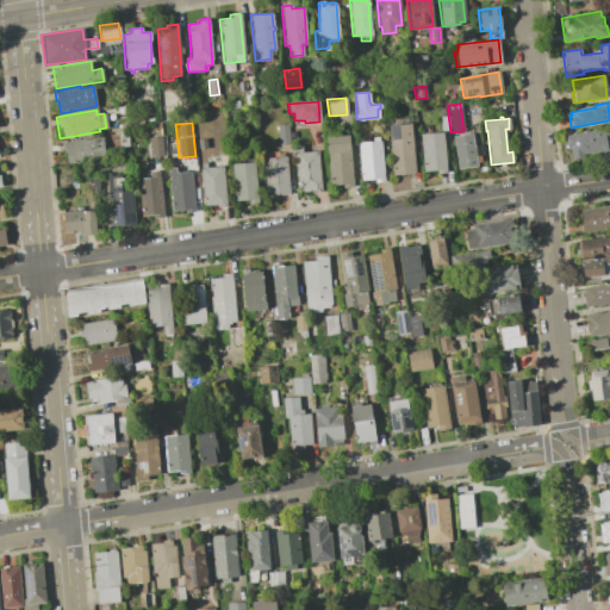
[(387,125),(410,123),(414,156),(416,156),(417,163),(414,163),(415,168),(392,170),(392,167),(390,167),(390,163),(391,163),(387,125)]
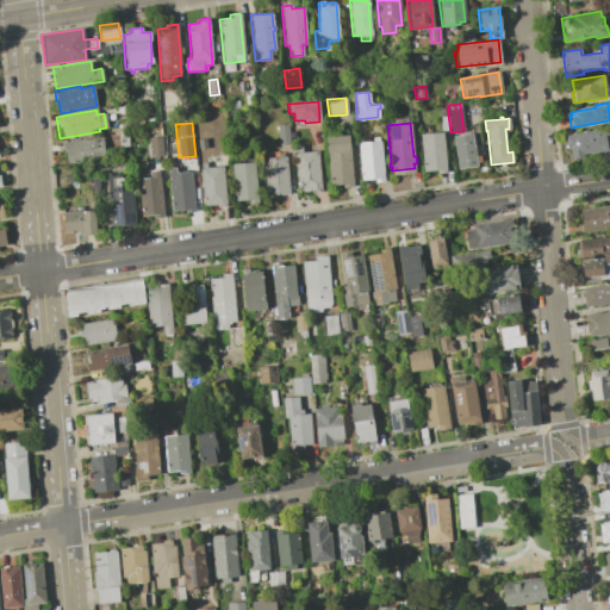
[(287,124),(290,144),(278,145),(277,125),(287,124)]
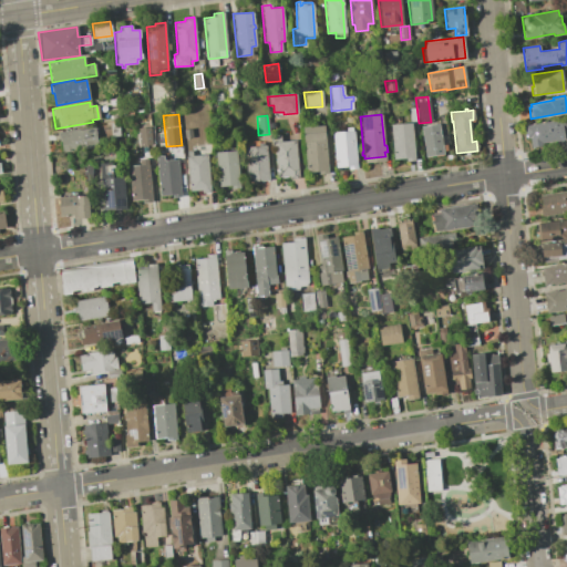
[(566,117),(566,122),(566,127),(563,127),(564,140),(540,143),(540,145),(531,147),(529,138),(525,138),(523,125),(566,117)]
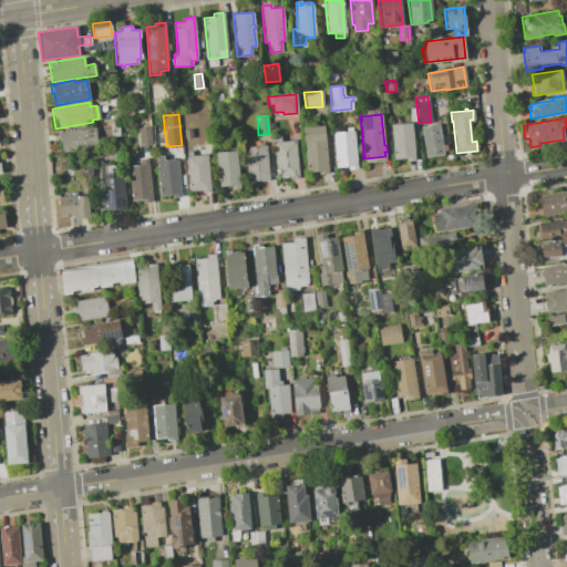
[(109,123),(117,122),(119,135),(111,136),(109,123)]
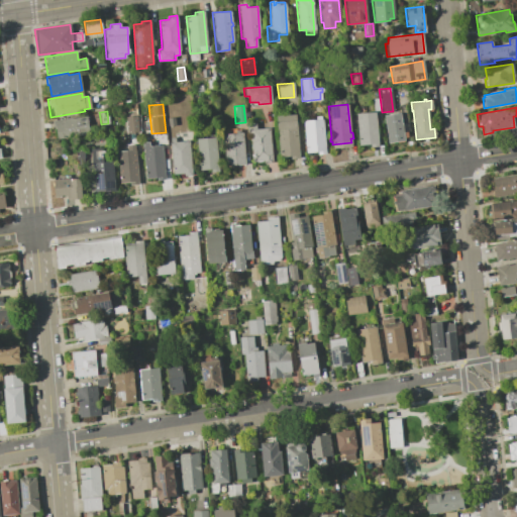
[(375,112),(378,146),(370,147),(369,143),(358,144),(355,114),(375,112)]
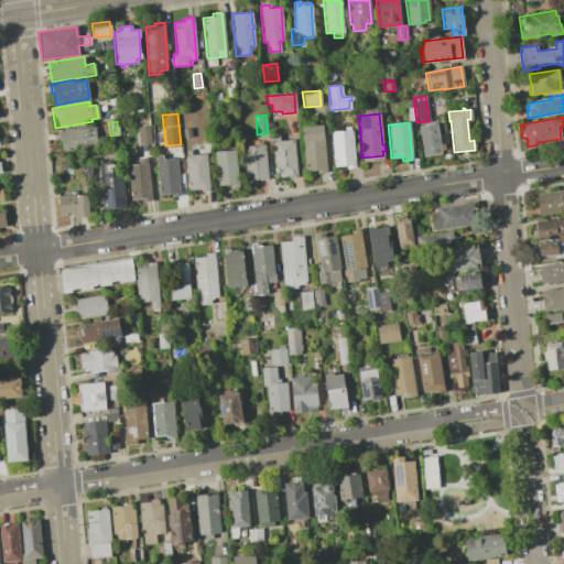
[(435,122),(438,144),(443,144),(444,149),(438,150),(440,156),(433,158),(433,154),(423,155),(418,126),(435,122)]
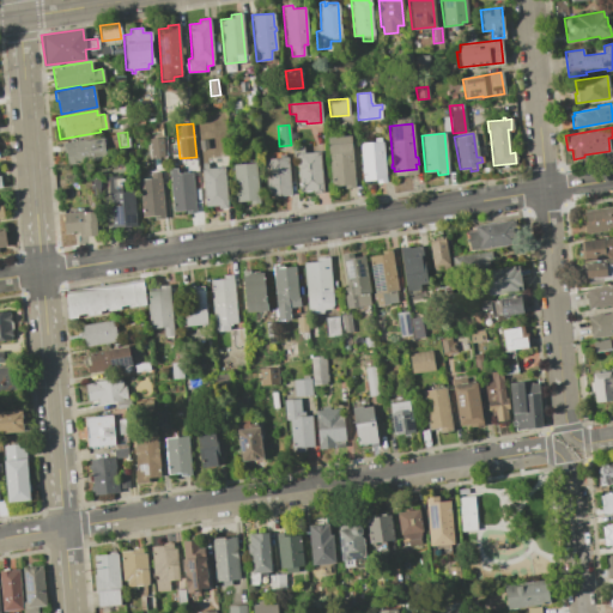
[(350,135),(353,188),(344,188),(344,184),(332,186),(327,138),(350,135)]
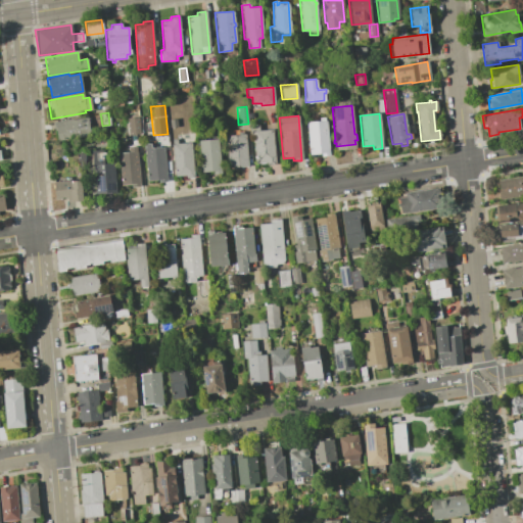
[(87,116),(90,135),(57,140),(56,130),(54,130),(52,122),(87,116)]
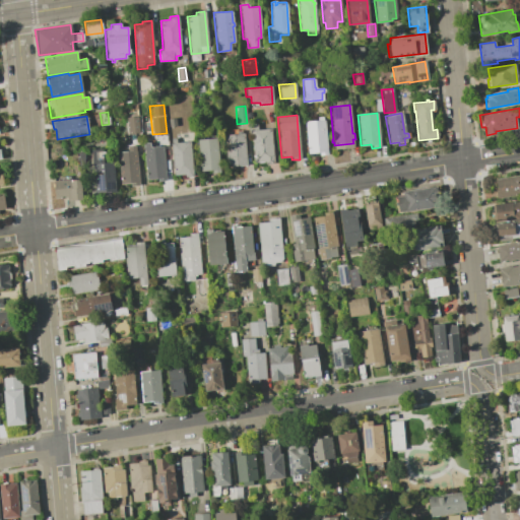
[(127,118),(137,116),(138,132),(128,133),(127,118)]
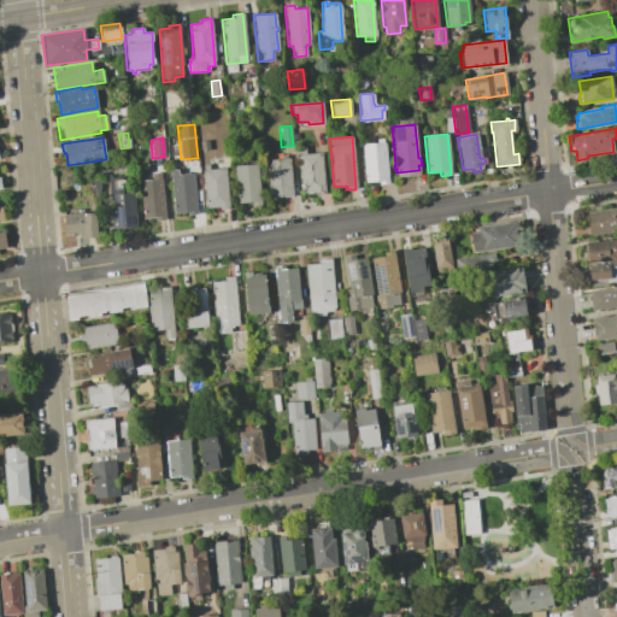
[(377,144),(376,139),(385,139),(388,183),(378,183),(377,180),(365,181),(362,145),(377,144)]
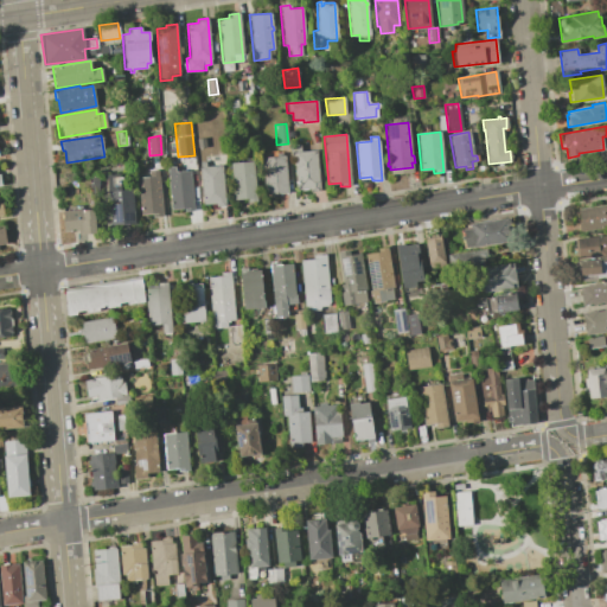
[(204,138),(205,147),(197,147),(196,139),(204,138)]
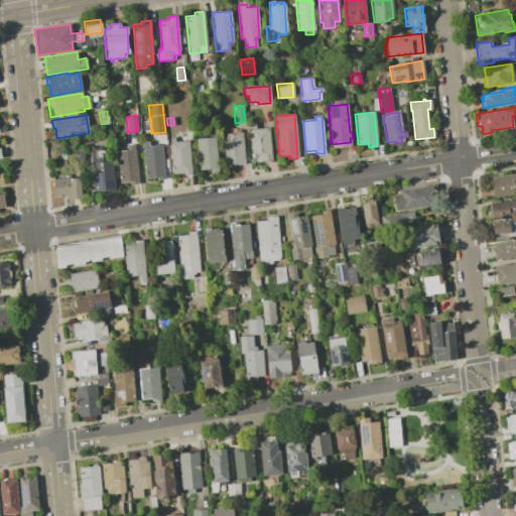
[(254,123),(254,129),(268,128),(271,162),(263,163),(263,159),(261,160),(261,161),(255,162),(255,160),(252,161),(249,135),(246,135),(245,124),(254,123)]
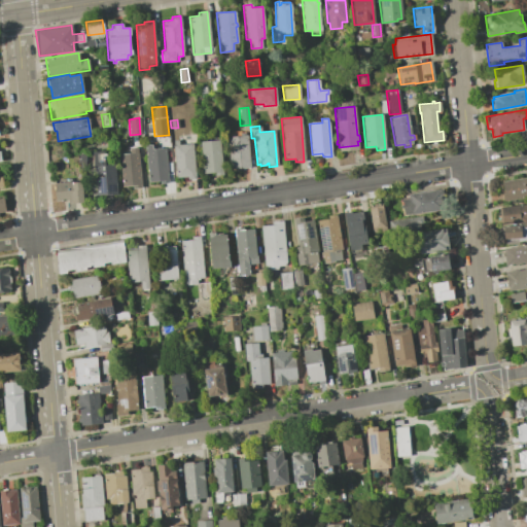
[(246,135),(249,167),(230,168),(227,137),(246,135)]
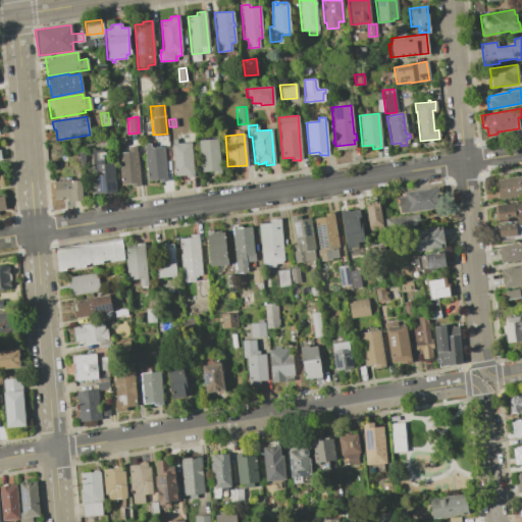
[(171,140),(175,139),(175,144),(191,142),(194,176),(186,177),(186,174),(174,175),(171,140)]
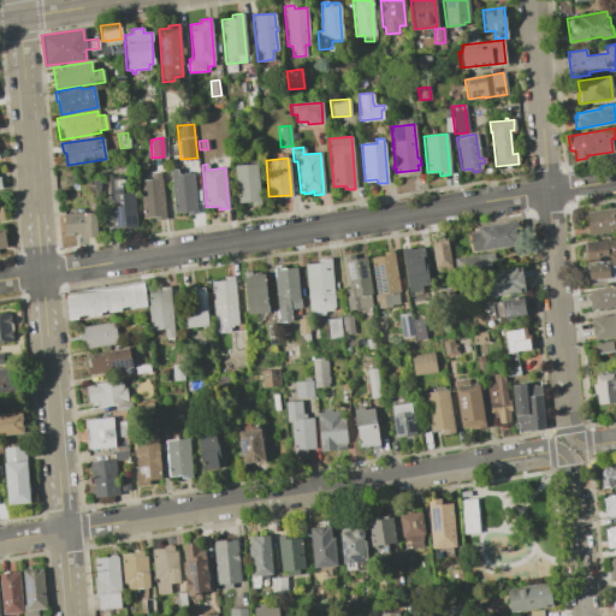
[(255,164),(260,203),(250,205),(250,201),(237,202),(234,166),(255,164)]
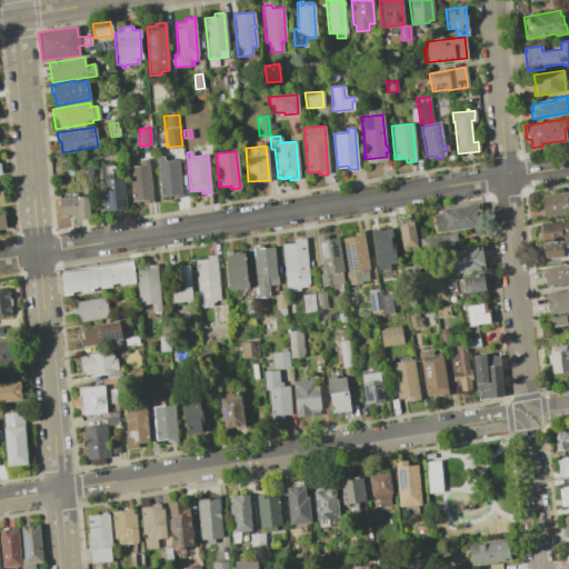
[(163,156),(163,161),(177,160),(181,197),(173,198),(172,195),(160,197),(156,157),(163,156)]
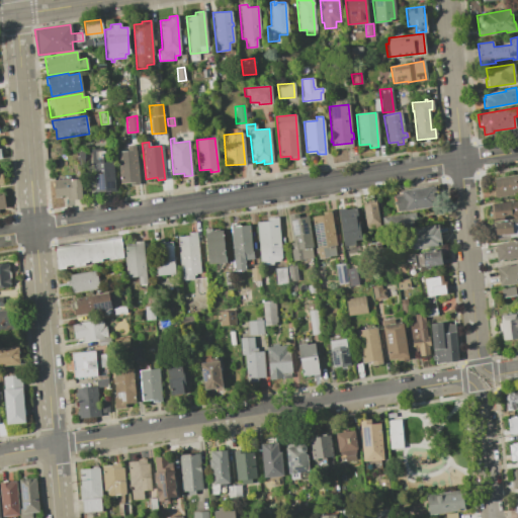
[(127,151),(127,146),(135,145),(139,184),(131,184),(131,181),(120,182),(117,152),(127,151)]
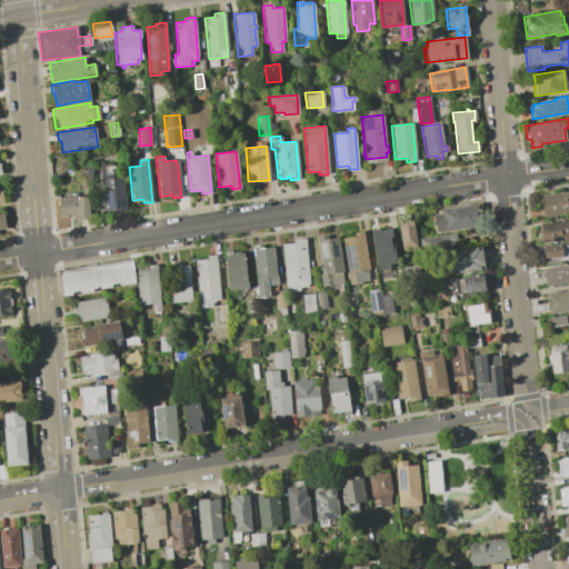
[(100,162),(120,160),(126,209),(103,211),(100,179),(102,179),(100,162)]
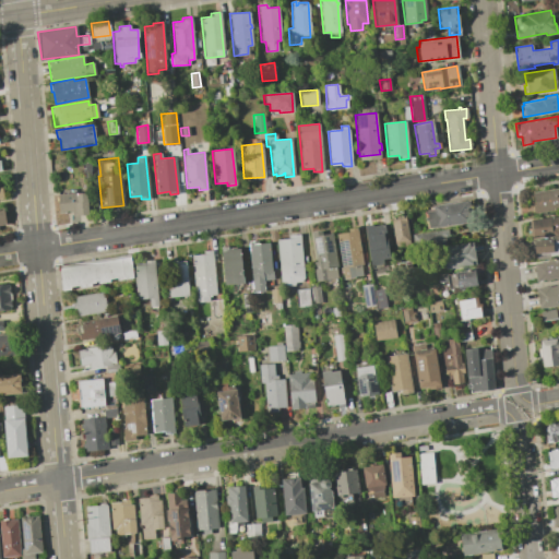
[(83,163),(90,162),(92,179),(85,180),(83,163)]
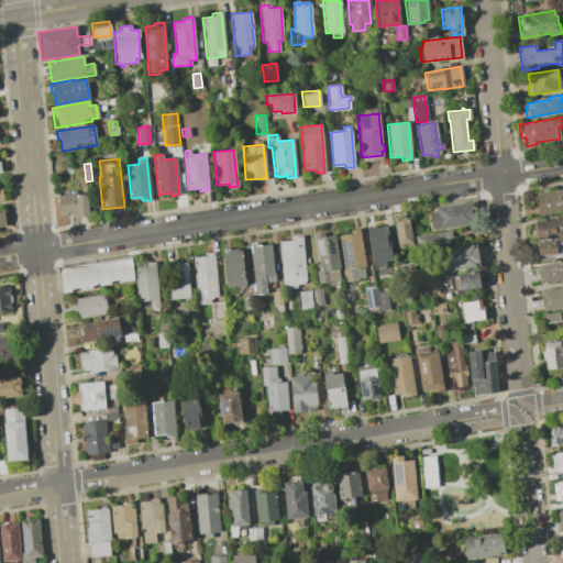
[(562,189),(562,210),(537,214),(533,194),(562,189)]
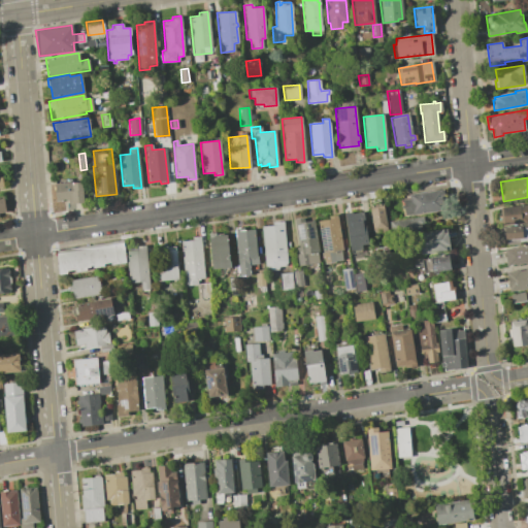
[(80,182),(83,202),(67,203),(67,200),(55,201),(54,184),(80,182)]
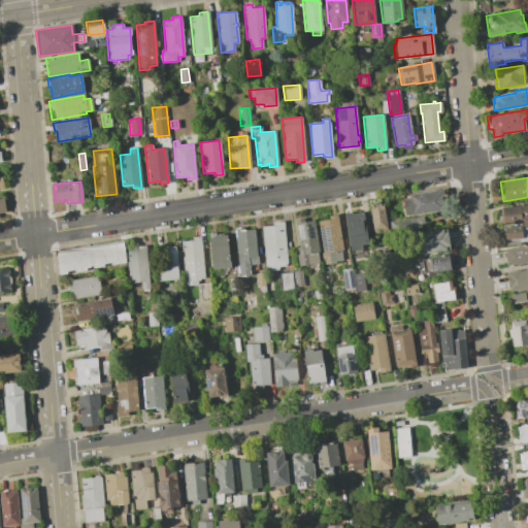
[(408,199),(407,194),(441,190),(444,210),(404,216),(401,200),(408,199)]
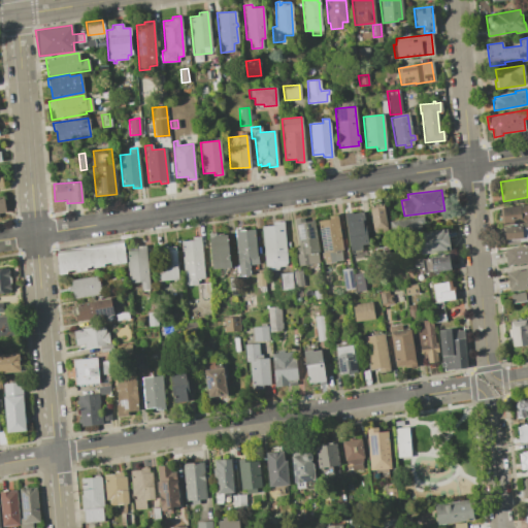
[(378,199),(378,201),(383,201),(387,230),(373,232),(368,201),(378,199)]
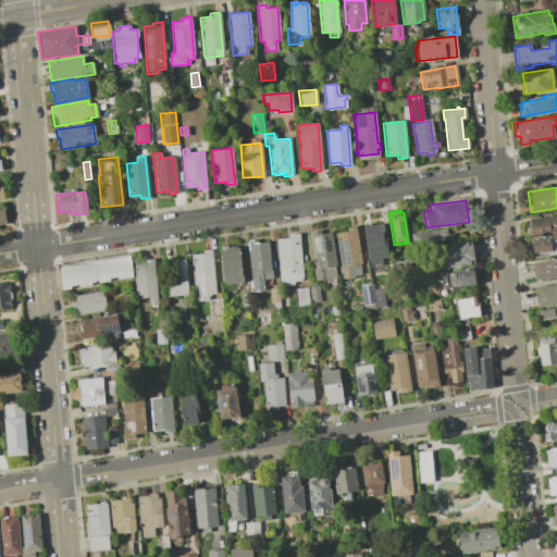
[(556,217),(556,233),(530,236),(529,219),(556,217)]
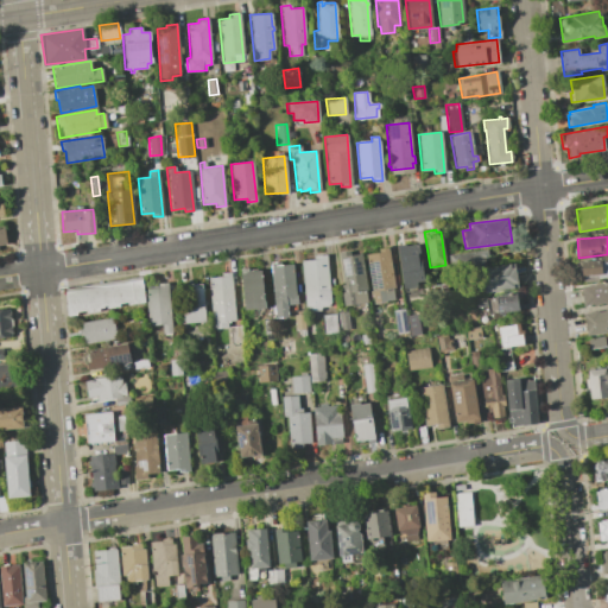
[(403,245),(403,247),(417,245),(423,280),(416,282),(417,286),(403,289),(396,246),(403,245)]
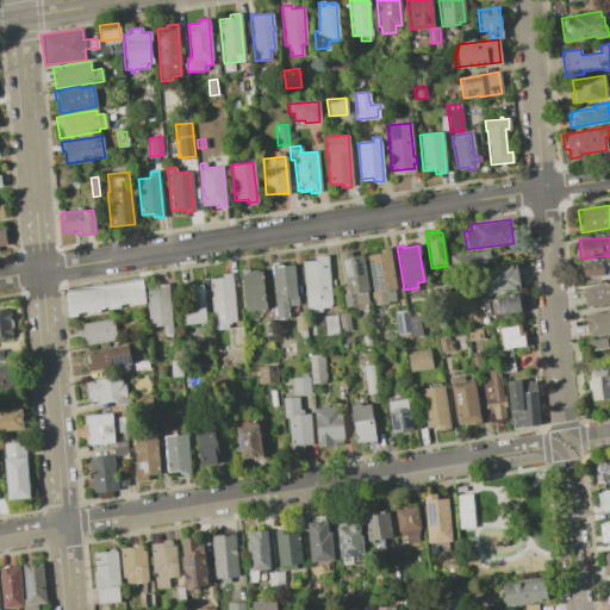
[(379,254),(378,250),(387,248),(396,288),(393,288),(394,300),(375,304),(374,298),(372,298),(371,292),(373,292),(366,255),(379,254)]
